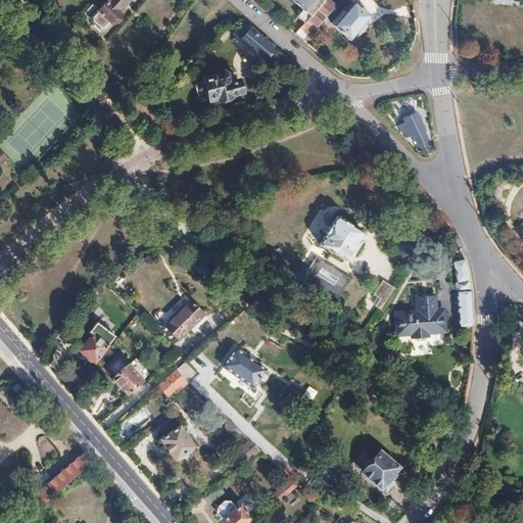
[(105,0),(106,1),(92,17),(92,21),(99,28),(103,28),(109,21),(110,21),(114,21),(119,16),(117,12),(128,0),(105,0)]
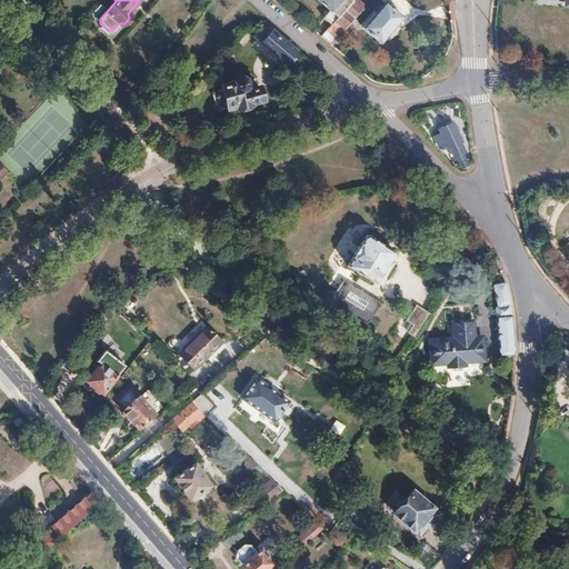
[(350,0),(316,0),(328,10),(322,17),(330,25),(351,1),(350,0)]
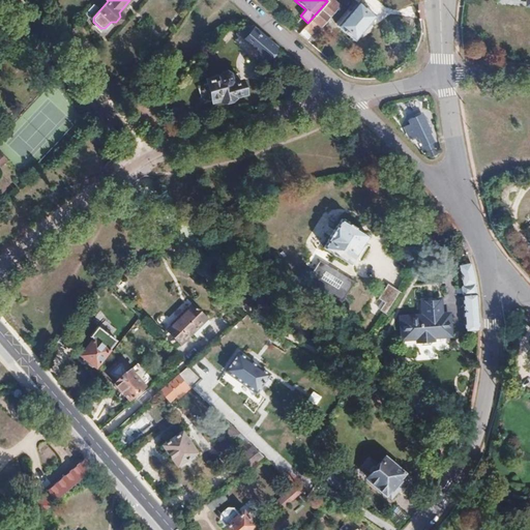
[(320,25),(335,7),(328,0),(327,1),(307,23),(298,33),(301,35),(305,39),(319,24),(320,25)]
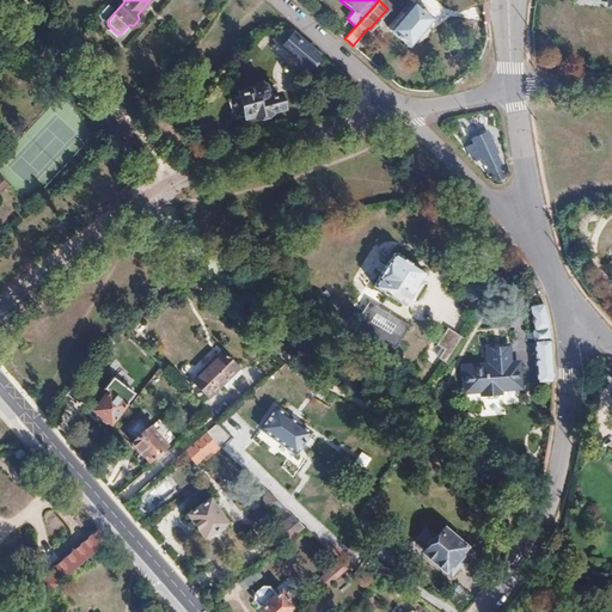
[(389,29),(408,46),(433,17),(414,0),(411,4),(409,1),(401,11),(403,13),(389,29)]
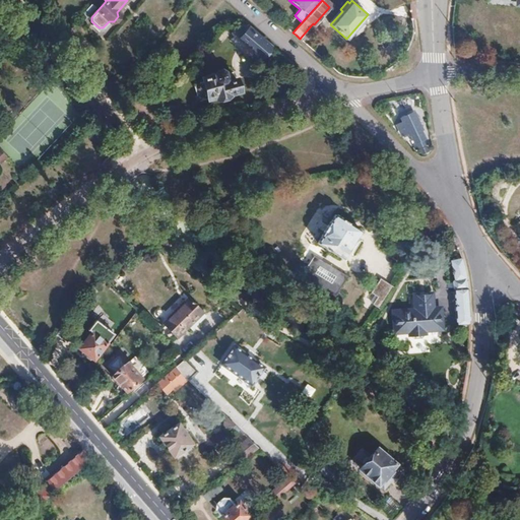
[(86,17),(95,8),(91,4),(82,13),(86,17)]
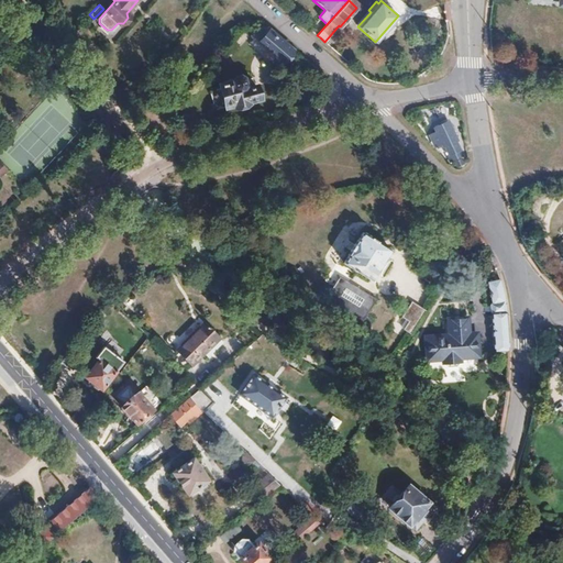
[(282,62),(291,51),(288,47),(268,31),(267,30),(257,42),(282,62)]
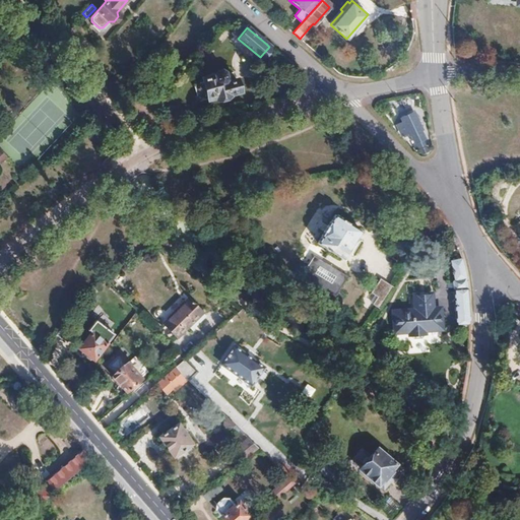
[(242,90),(239,78),(233,80),(231,71),(225,73),(224,71),(222,69),(218,71),(217,74),(204,77),(205,80),(209,98),(210,98),(217,95),(217,98),(219,98),(219,100),(230,96),(230,95),(231,95),(231,93),(242,90)]
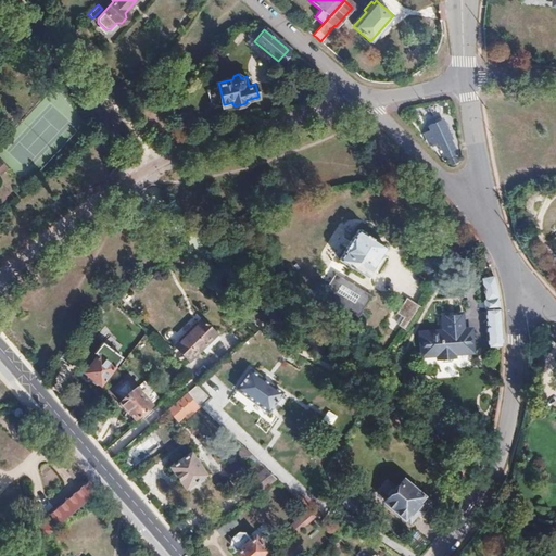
[(224,104),(219,86),(209,89),(214,108),(224,104)]
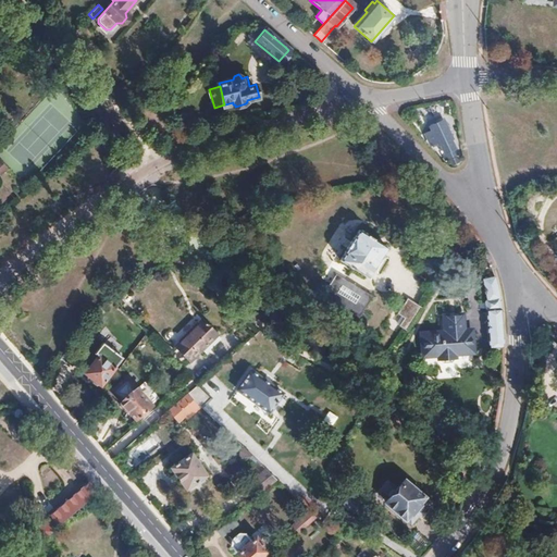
[(424,130),(428,138),(434,135),(436,140),(438,140),(440,143),(437,144),(445,159),(457,152),(450,139),(452,137),(443,120),(424,130)]
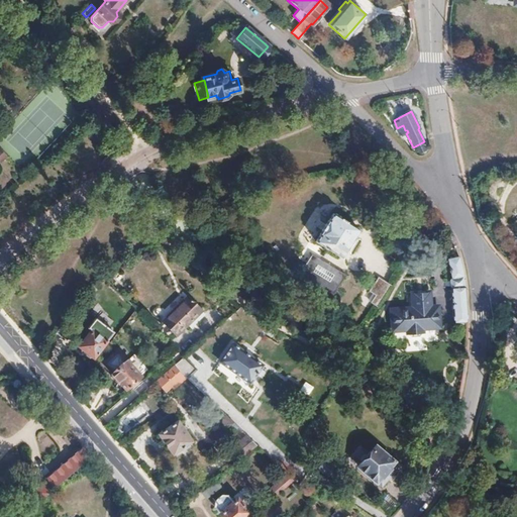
[(424,144),(417,147),(420,152),(426,149),(424,144)]
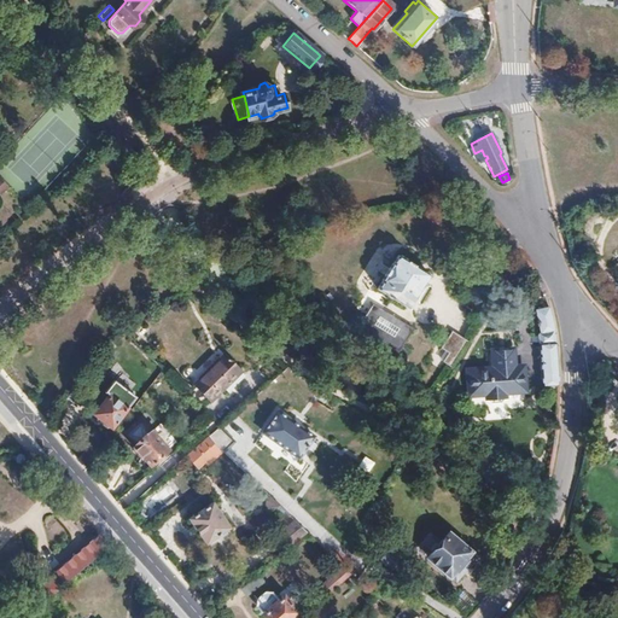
[(409,309),(430,274),(398,255),(378,290),(409,309)]
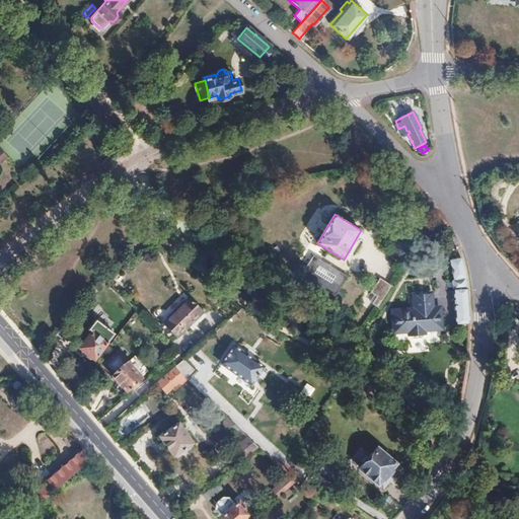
[(347,279),(313,257),(301,278),(335,298),(347,279)]
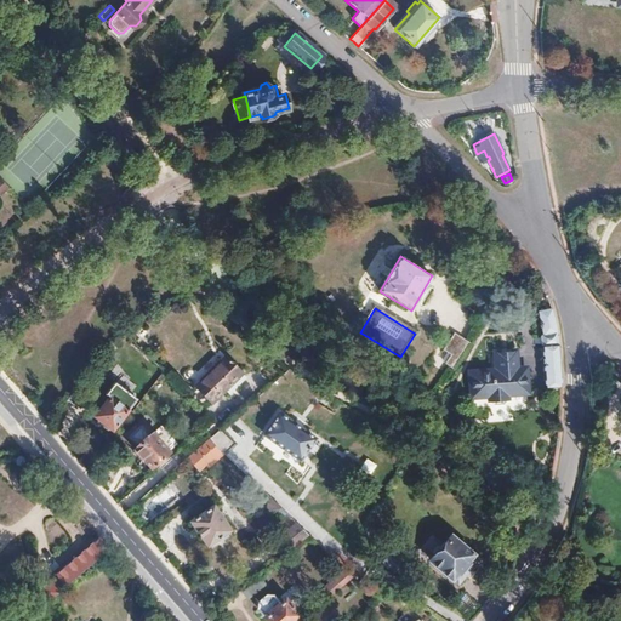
[(559,347),(558,339),(556,323),(553,312),(552,309),(539,311),(541,334),(539,334),(541,364),(543,387),(545,388),(545,392),(562,394),(562,389),(562,374),(560,362),(559,347)]
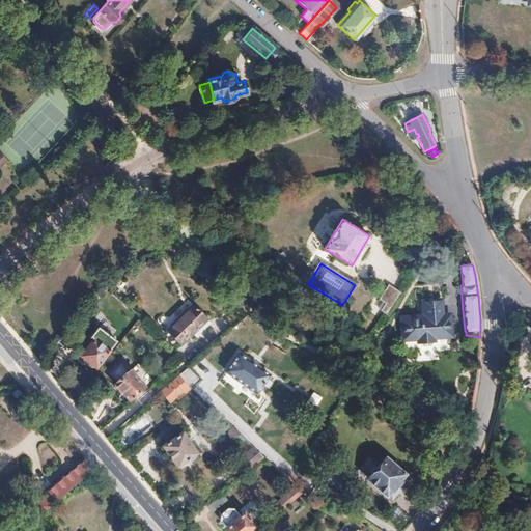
[(390,313),(403,291),(390,282),(381,297),(388,301),(384,308),(390,313)]
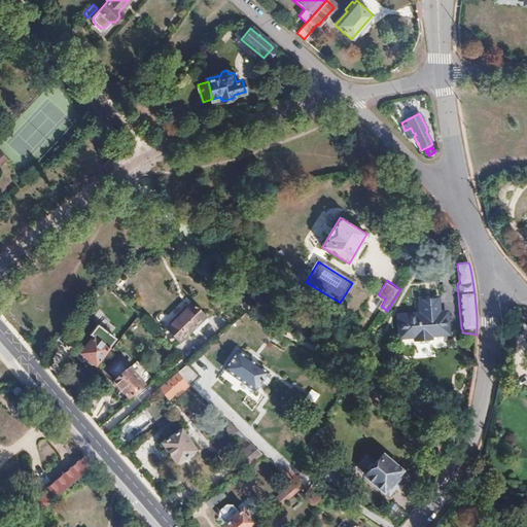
[(421,313),(399,314),(400,334),(416,332),(416,339),(420,342),(427,341),(430,338),(430,337),(430,331),(447,330),(446,310),(438,311),(437,295),(420,297),(421,313)]
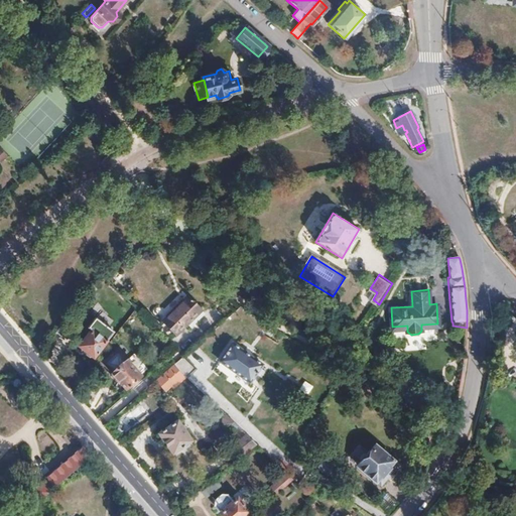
[(187,294),(162,319),(176,334),(202,309),(187,294)]
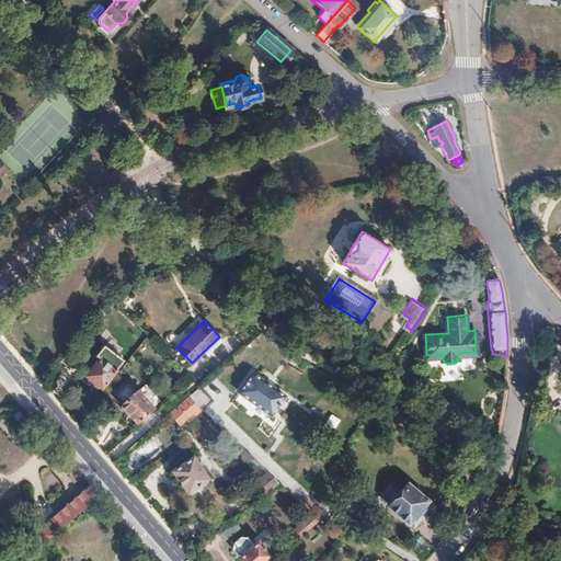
[(87,375),(102,387),(124,359),(104,344),(96,355),(100,358),(87,375)]
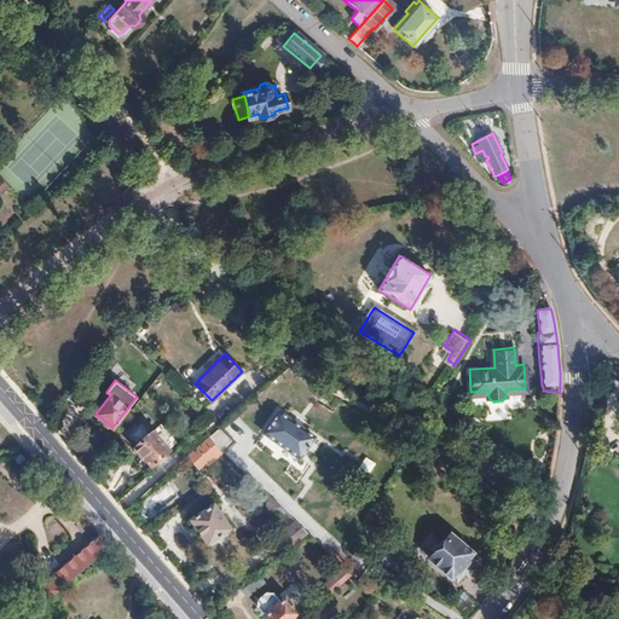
[(316,437),(281,410),(265,432),(300,457),(316,437)]
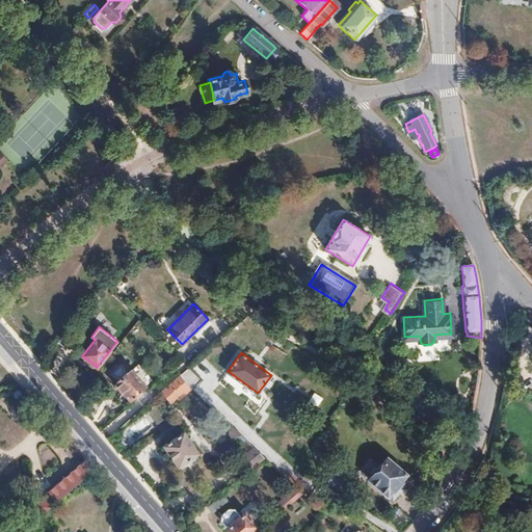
[(130,400),(145,386),(131,369),(130,369),(122,360),(107,373),(115,383),(114,383),(130,400)]
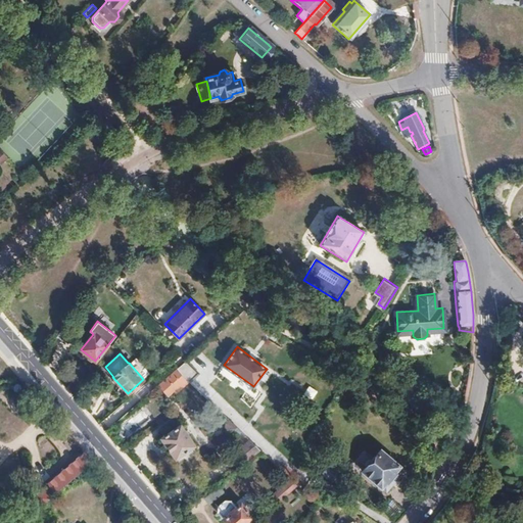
[(199,372),(187,360),(177,369),(189,381),(191,382),(199,372)]
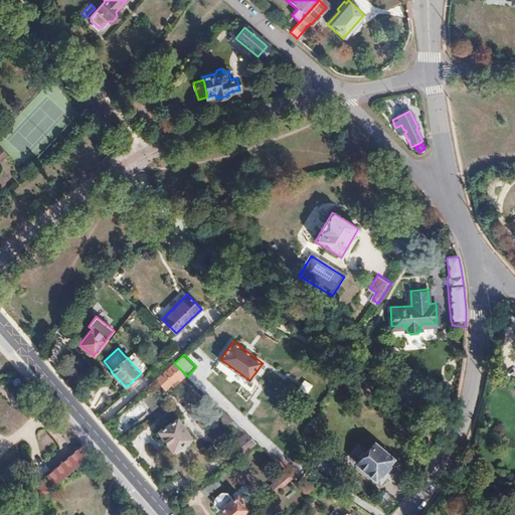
[(186,375),(174,363),(157,377),(167,388),(176,380),(178,382),(186,375)]
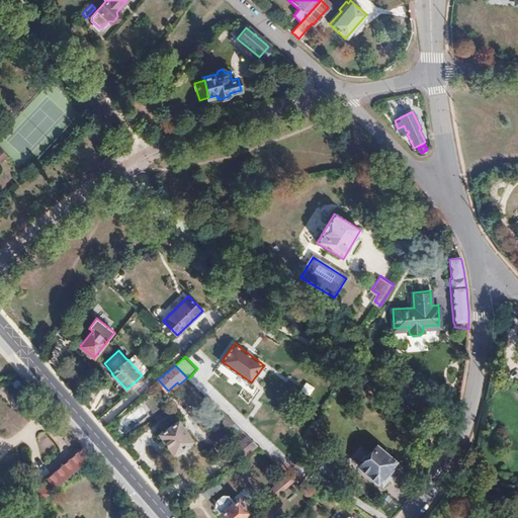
[(73,390),(82,378),(75,372),(67,383),(73,390)]
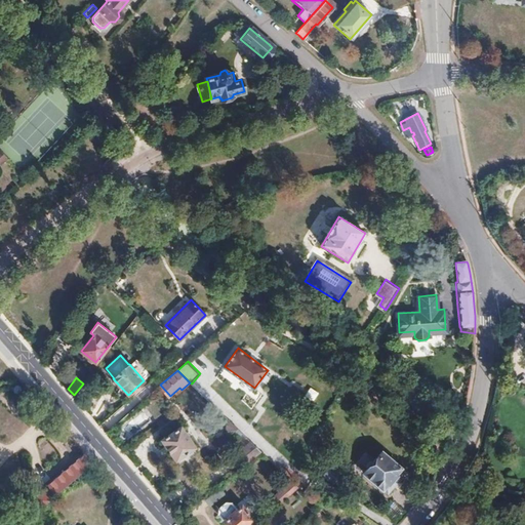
[(308,389),(305,399),(315,402),(318,392),(308,389)]
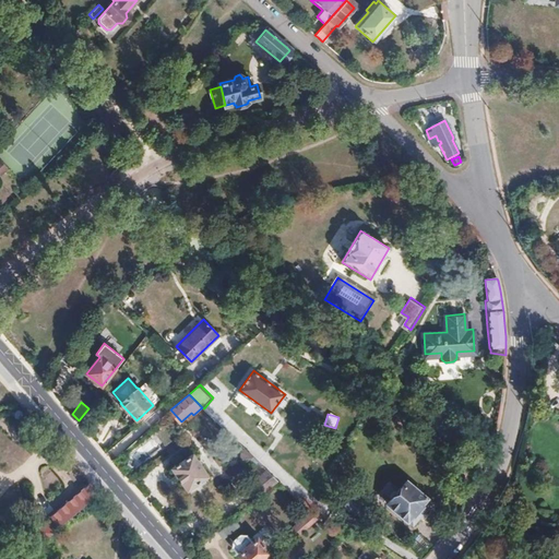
[(246,464),(254,456),(246,448),(242,452),(242,455),(242,460),(246,464)]
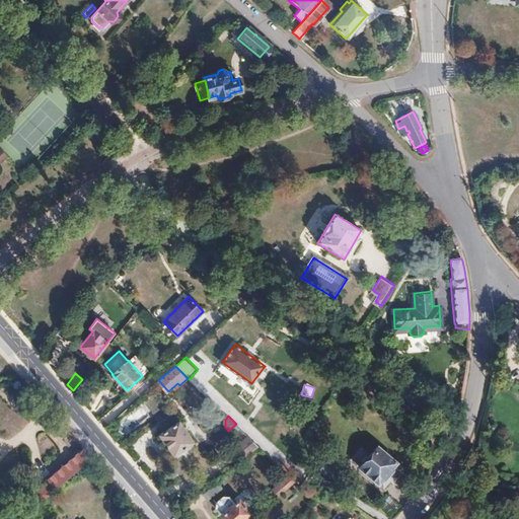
[(194,442),(179,421),(160,435),(174,455),(194,442)]
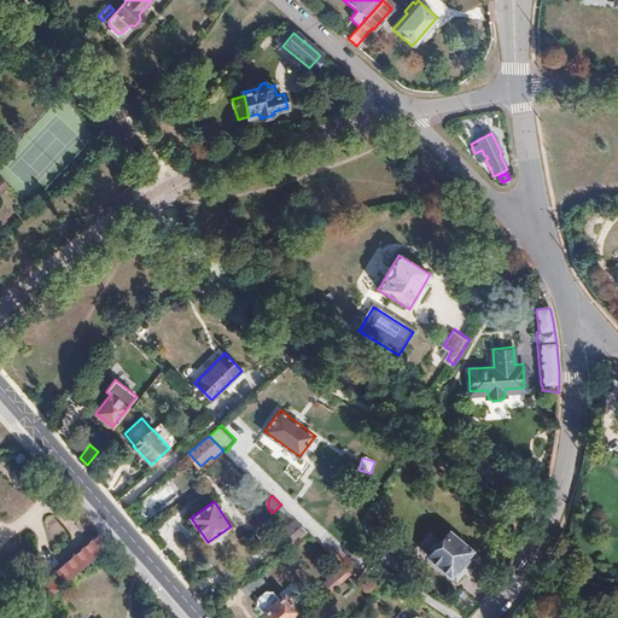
[(290,546),(308,530),(296,519),(280,532),(286,541),(290,546)]
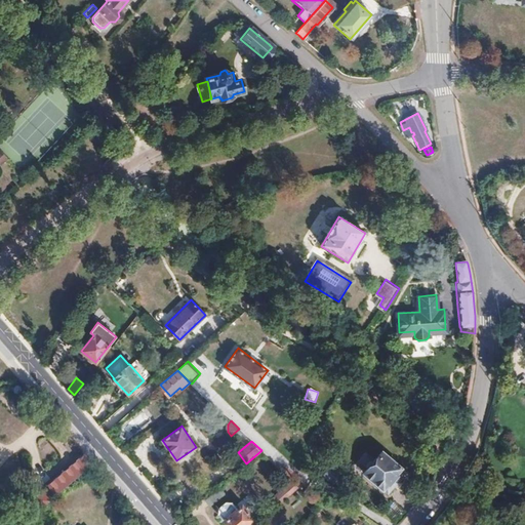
[(403,471),(379,449),(361,470),(385,491),(403,471)]
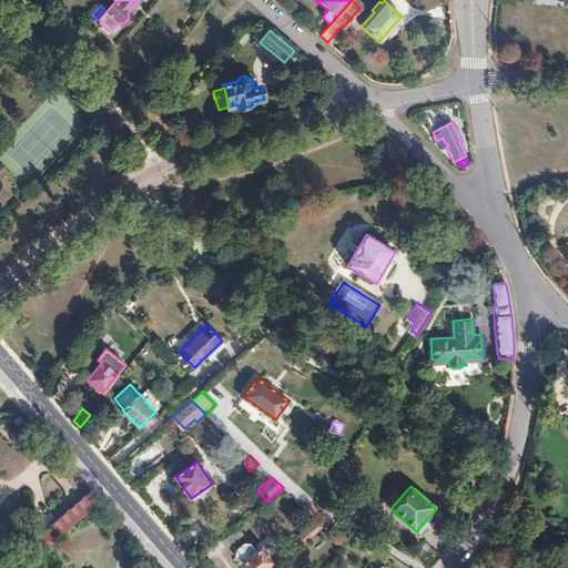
[(42,551),(67,530),(100,501),(92,493),(68,514),(66,511),(33,540),(42,551)]
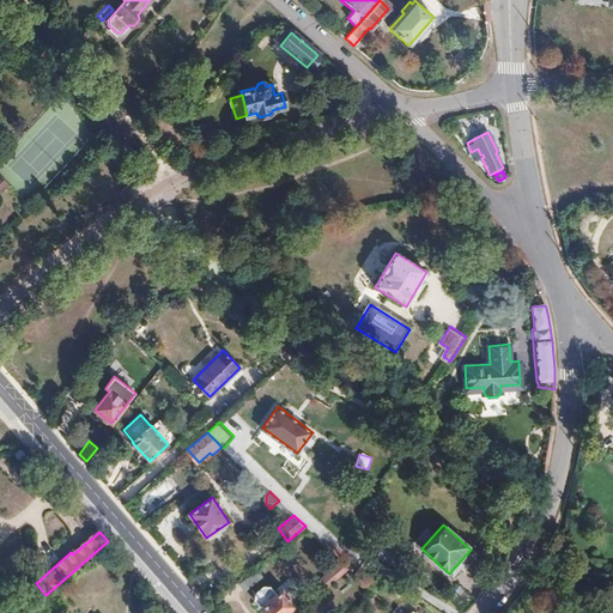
[(332,583),(349,569),(341,560),(325,576),(332,583)]
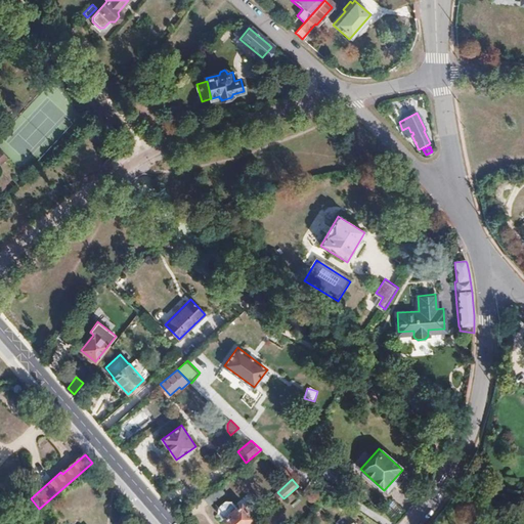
[(244,523),(253,517),(246,510),(245,510),(239,505),(237,508),(230,500),(226,500),(218,507),(218,513),(228,523),(244,523)]
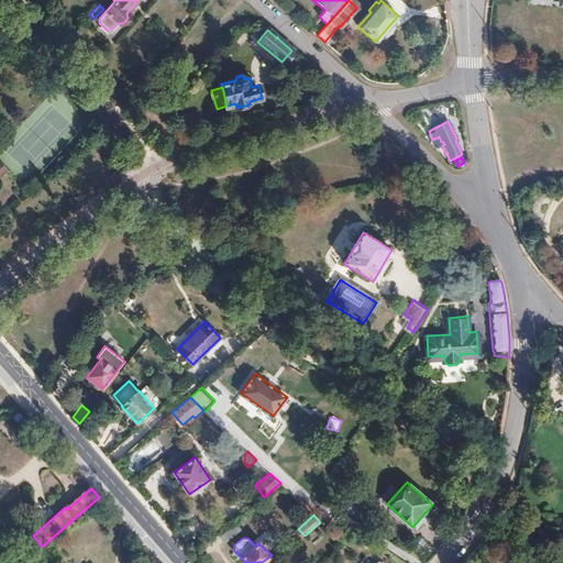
[(290,558),(300,549),(296,543),(286,552),(290,558)]
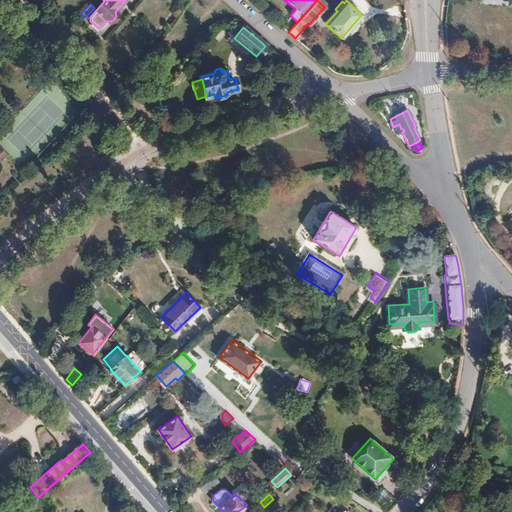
[(346,511),(335,502),(327,509),(330,511),(346,511)]
